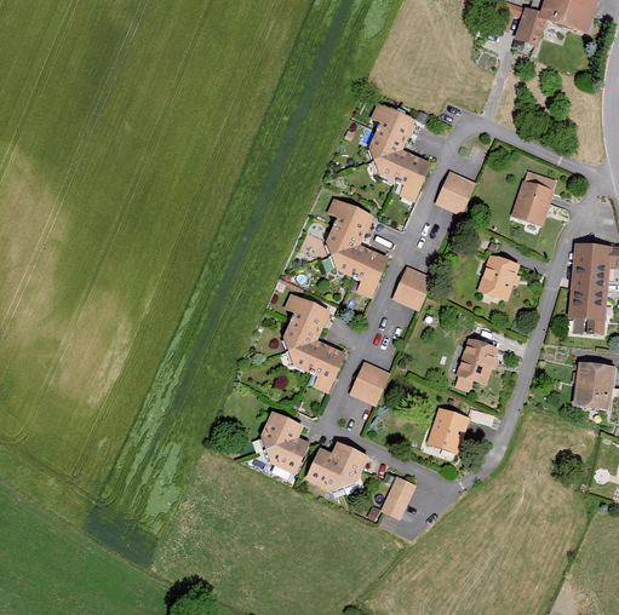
[(519,4),(508,0),(496,0),(488,23),(509,30),(519,4)]
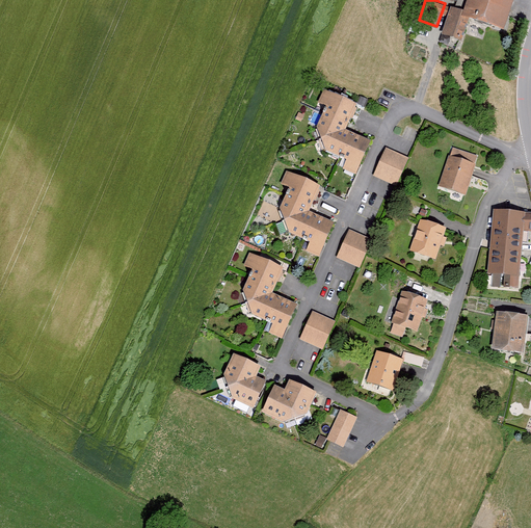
[(504,30),(513,0),(461,0),(468,2),(465,10),(462,17),(469,19),(504,30)]
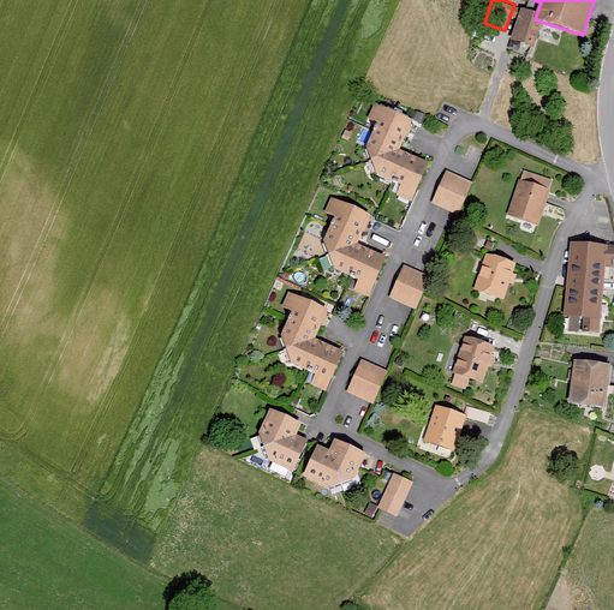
[(532,47),(542,22),(535,19),(537,12),(520,6),(510,39),(532,47)]
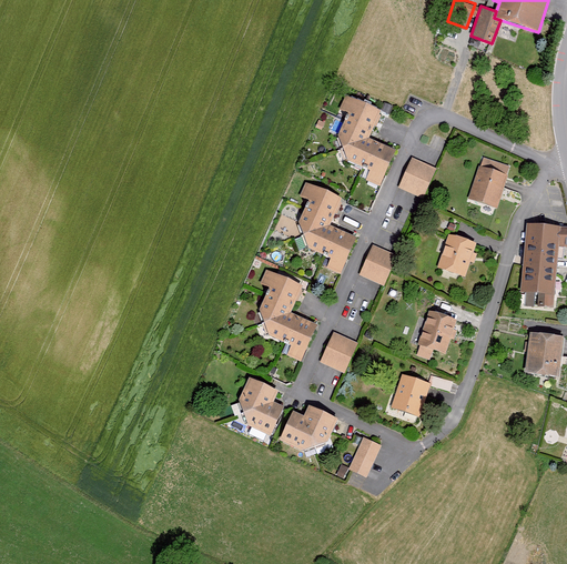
[(380,185),(395,150),(388,147),(373,140),(370,138),(372,134),(380,116),(382,110),(344,93),(338,108),(350,112),(337,138),(346,159),(370,169),(365,179),(380,185)]
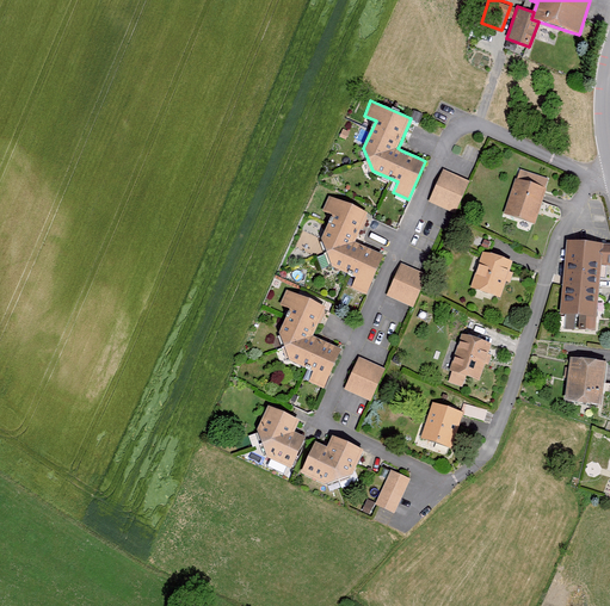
[(468,178),(443,167),(430,197),(455,208),(468,178)]
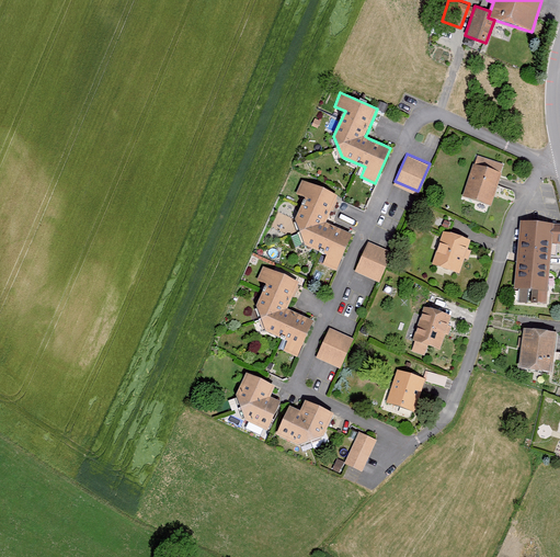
[(501,173),(473,163),(463,194),(491,203),(501,173)]
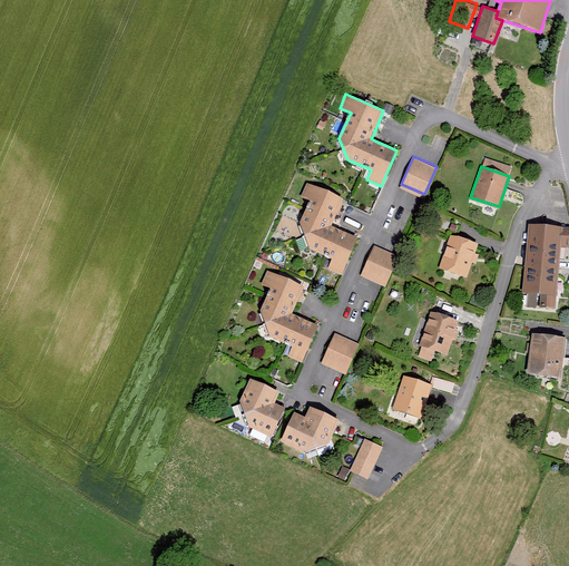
[(341,273),(357,237),(350,234),(335,226),(332,225),(333,222),(340,207),(343,199),(306,183),(300,196),(311,201),(298,226),(307,246),(331,259),(327,266),(341,273)]
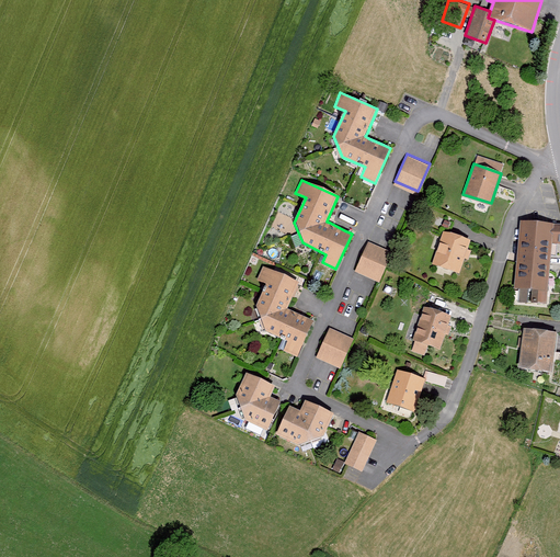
[(553,224),(521,220),(517,252),(514,288),(547,292),(550,256),(553,224)]
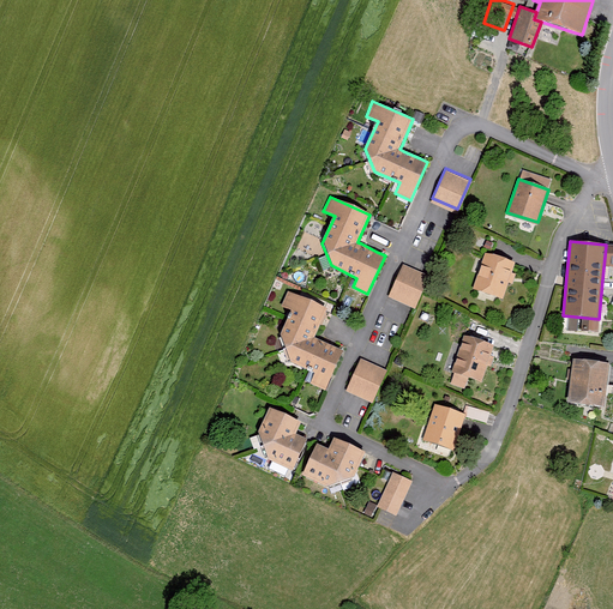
[(514,264),(484,253),(472,287),(502,297),(514,264)]
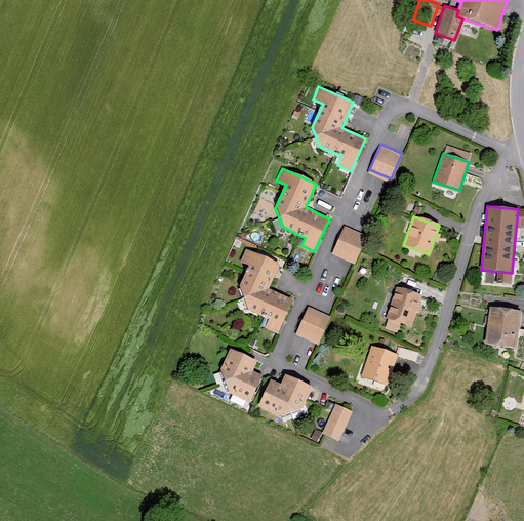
[(365,234),(344,225),(332,251),(354,261),(365,234)]
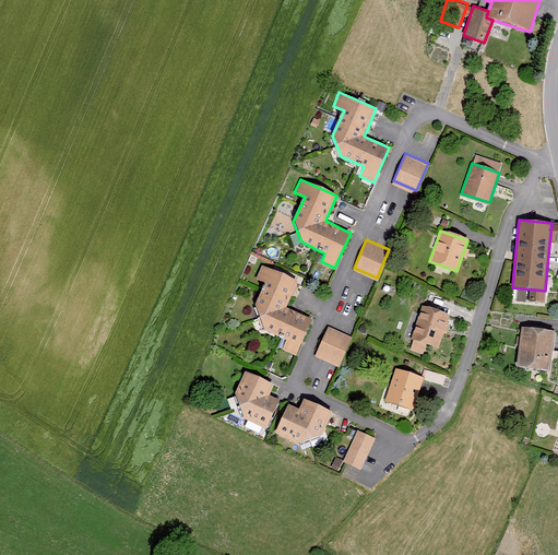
[(295,354),(311,319),(305,316),(288,309),(286,307),(287,304),(295,286),(298,281),(261,263),(254,278),(265,282),(253,306),(263,329),(286,339),(282,347),(295,354)]
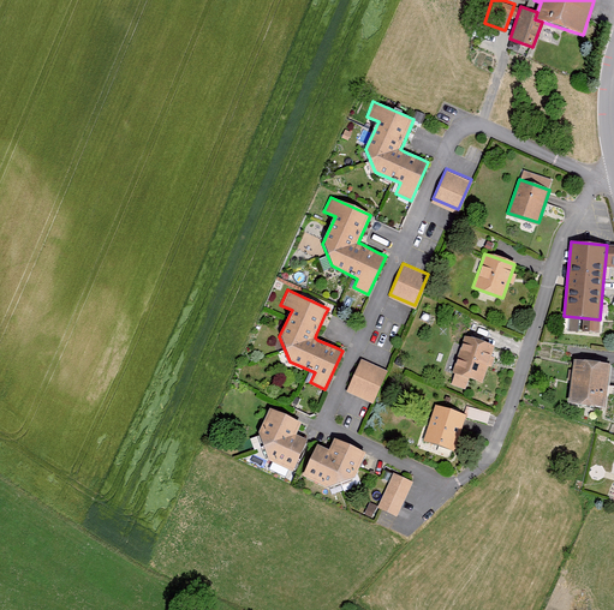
[(493,345),(464,335),(452,371),(482,381),(493,345)]
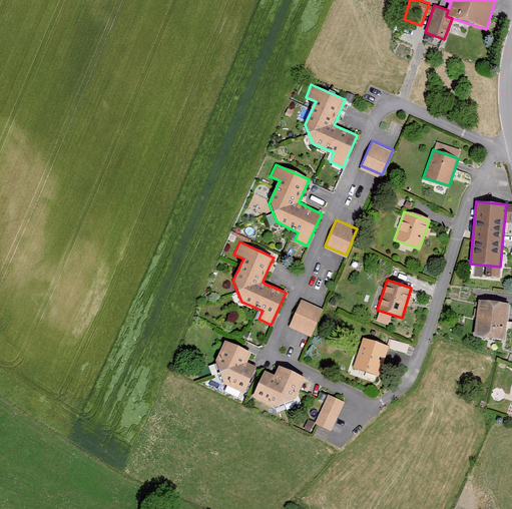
[(322,308),(301,300),(290,325),(311,334),(322,308)]
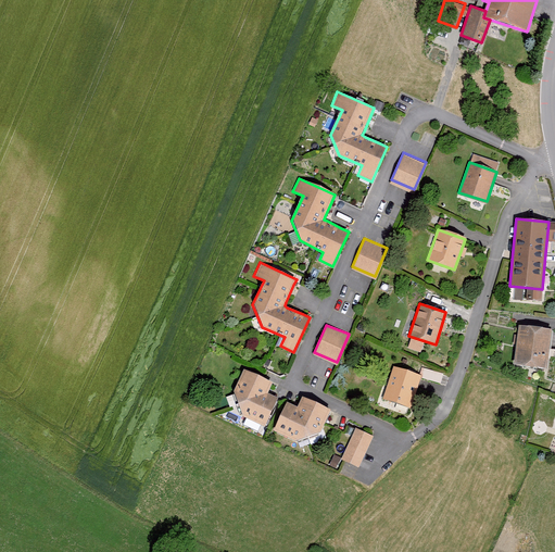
[(550,329),(519,327),(515,365),(545,368),(550,329)]
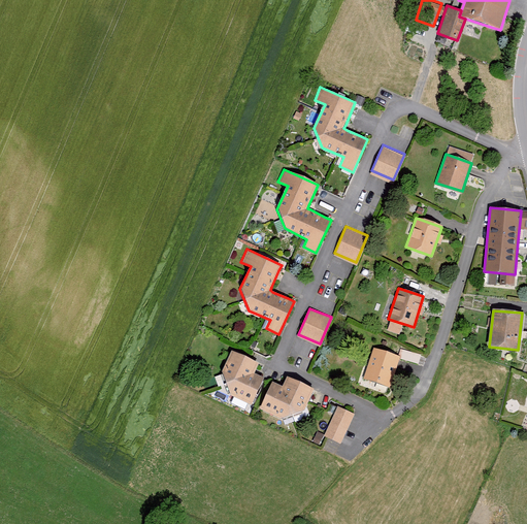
[(399,356),(372,347),(363,375),(390,384),(399,356)]
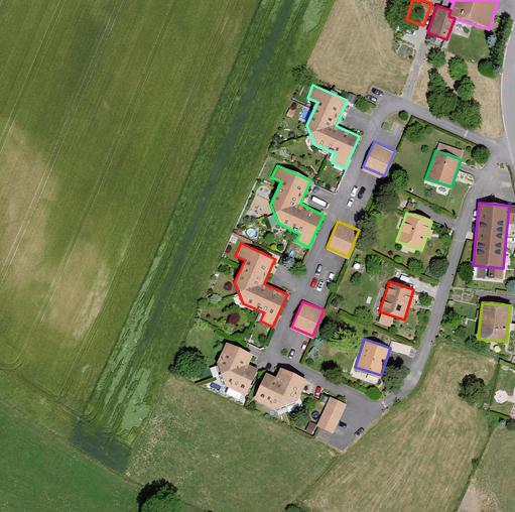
[(245,394),(256,370),(250,367),(246,365),(248,360),(251,354),(226,342),(217,361),(223,383),(245,394)]
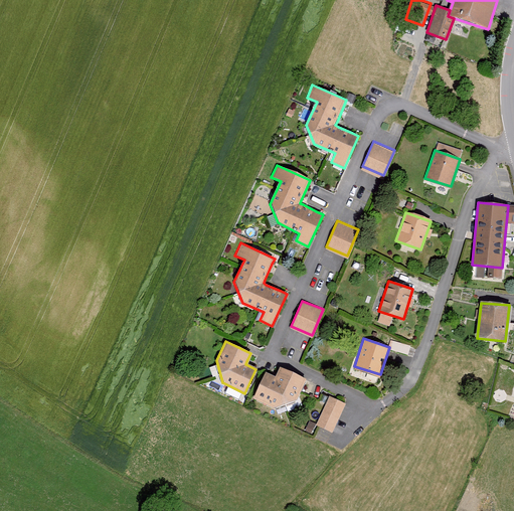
[(305,377),(281,366),(278,373),(276,378),(271,375),(265,372),(252,397),(271,406),(296,396),(305,377)]
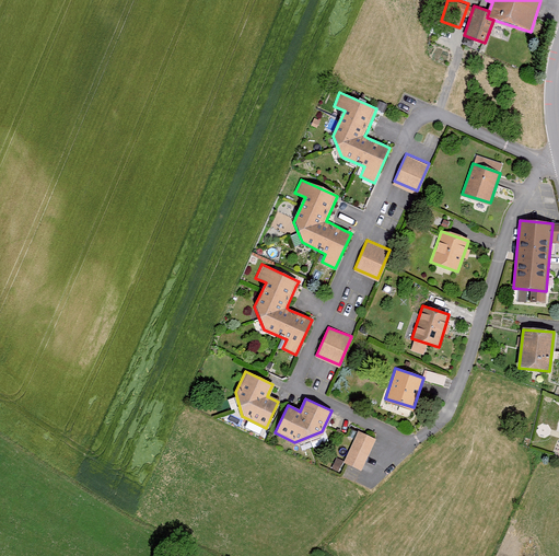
[(373,437),(356,429),(341,461),(360,468),(373,437)]
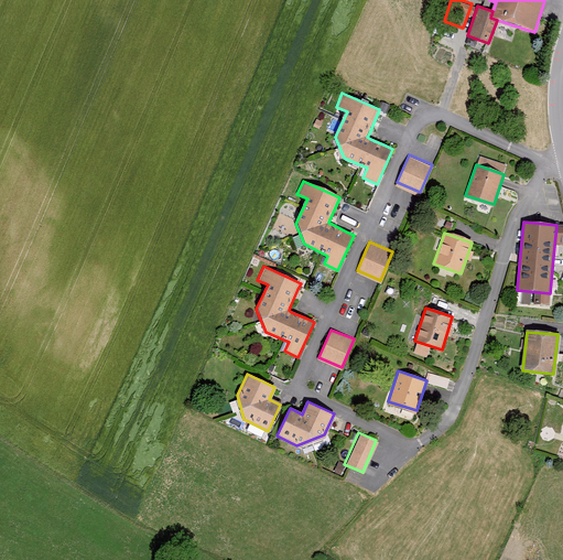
All buildings are outlined.
